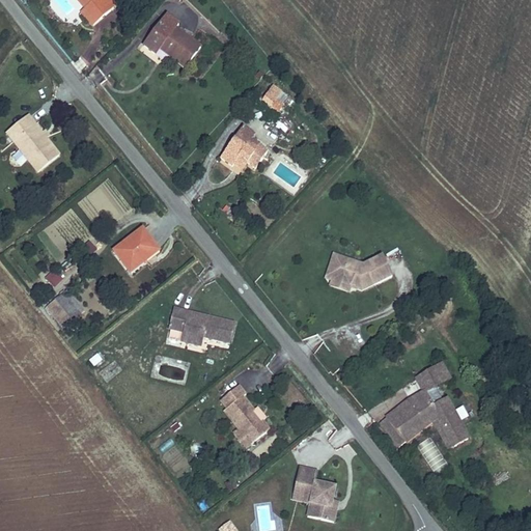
[(110,0),(84,0),(80,4),(84,8),(80,12),(92,28),(117,5),(110,0)]
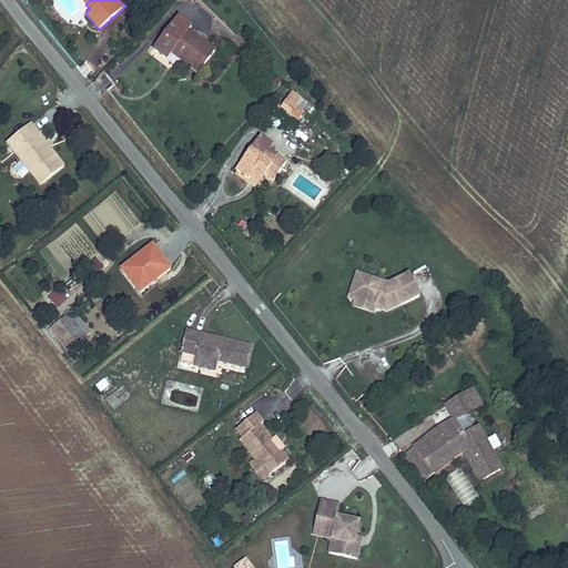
[(153,50),(168,60),(172,54),(199,74),(216,51),(175,21),(153,50)]
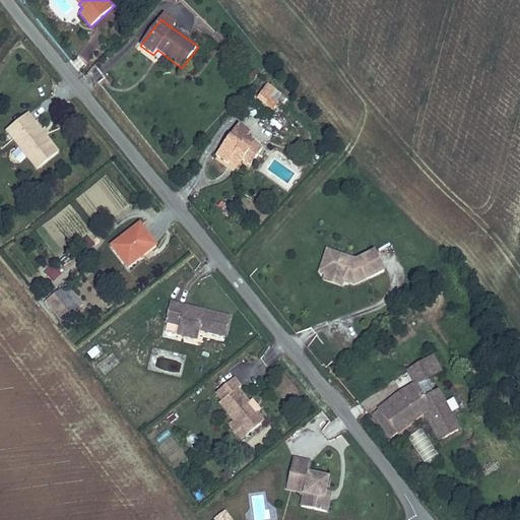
[(283,95),(267,84),(255,100),(273,112),(279,102),(285,106),(288,102),(282,98),(283,95)]
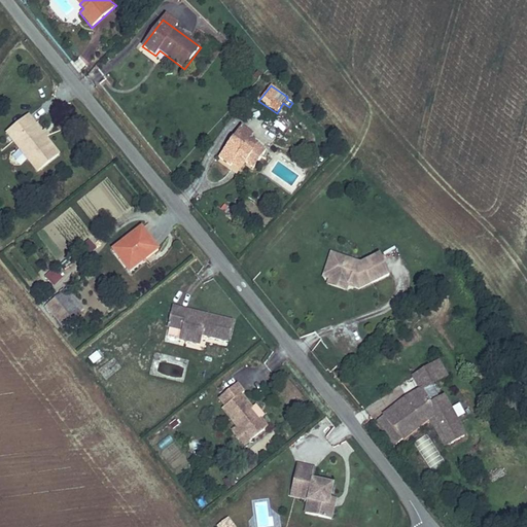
[(19,139),(42,169),(61,153),(47,138),(50,135),(45,130),(42,132),(29,114),(5,133),(14,144),(19,139)]
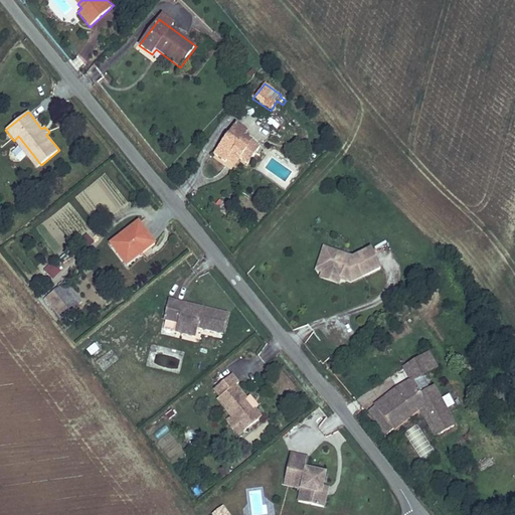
[(248,131),(235,122),(227,132),(244,136),(248,131)]
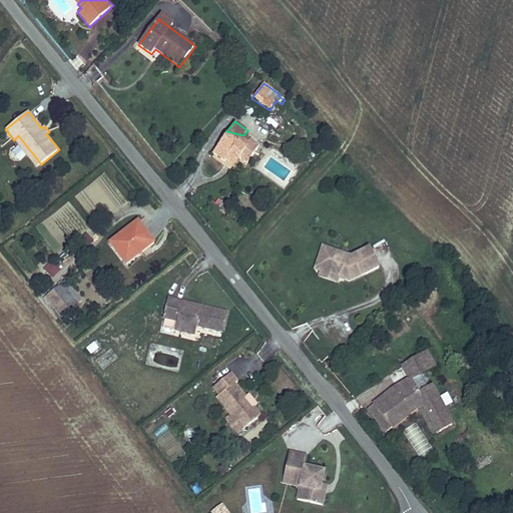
[(230,153),(238,159),(247,164),(260,146),(243,135),(226,131),(210,152),(224,162),(226,160),(230,153)]
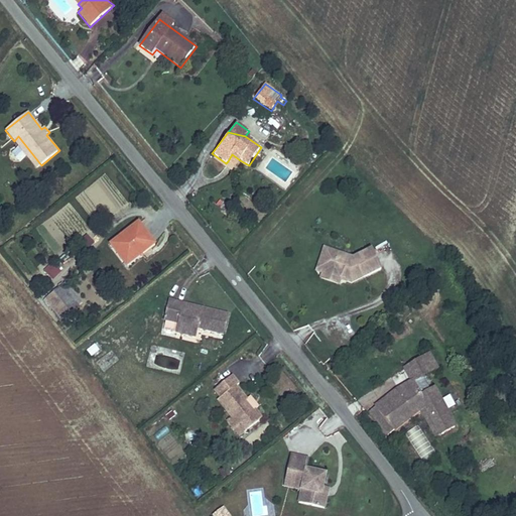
[(18,136),(14,141),(37,168),(41,165),(18,136)]
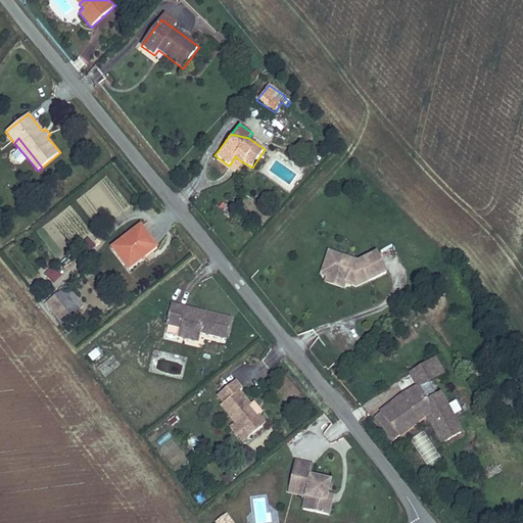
[(239,170),(243,162),(235,156),(231,163),(239,170)]
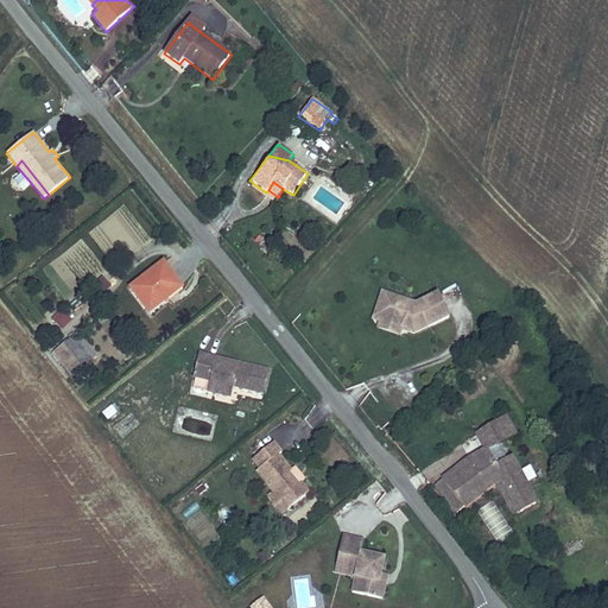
[(164,260),(126,289),(150,316),(184,287),(164,260)]
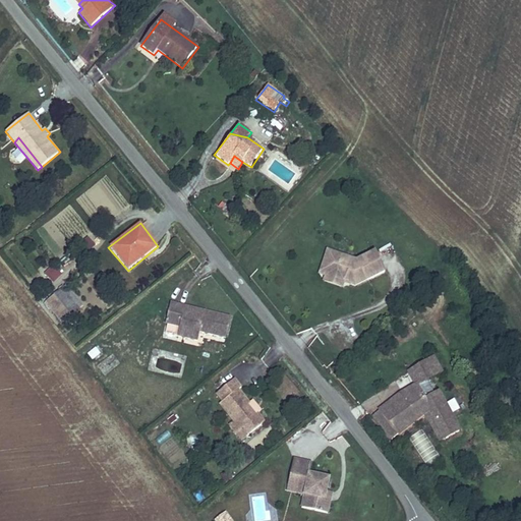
[(386,273),(375,250),(356,259),(327,249),(319,274),(325,277),(323,282),(342,288),(344,284),(355,287),(386,273)]
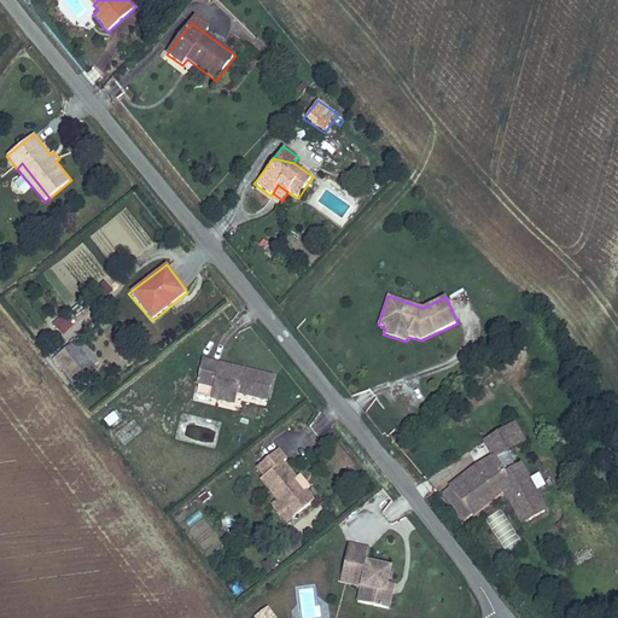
[(231,321),(239,313),(232,304),(223,313),(231,321)]
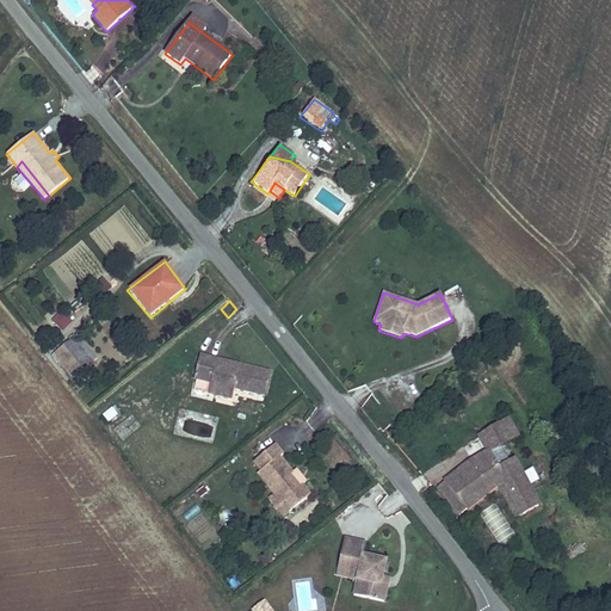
[(63,332),(73,322),(62,310),(51,320),(63,332)]
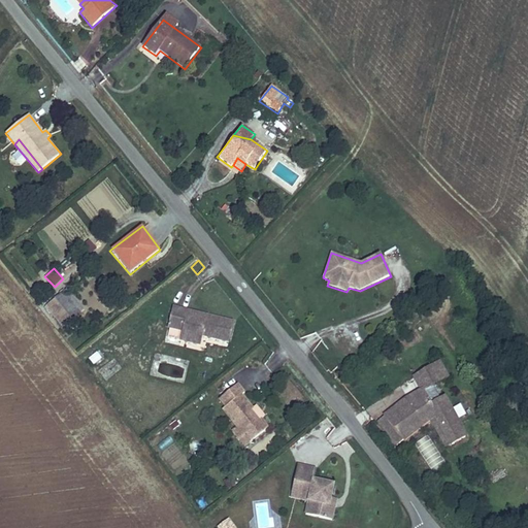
[(84,310),(66,290),(43,309),(60,329),(84,310)]
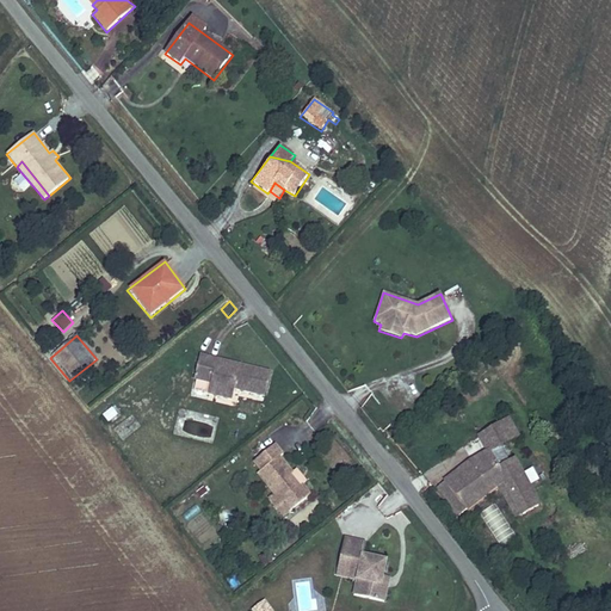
[(235,390),(265,396),(271,370),(199,355),(193,381),(211,384),(209,394),(233,400),(235,390)]
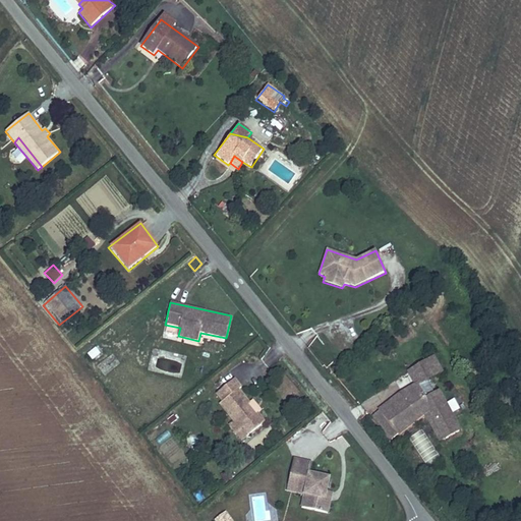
[(96,347),(87,353),(92,360),(101,353),(96,347)]
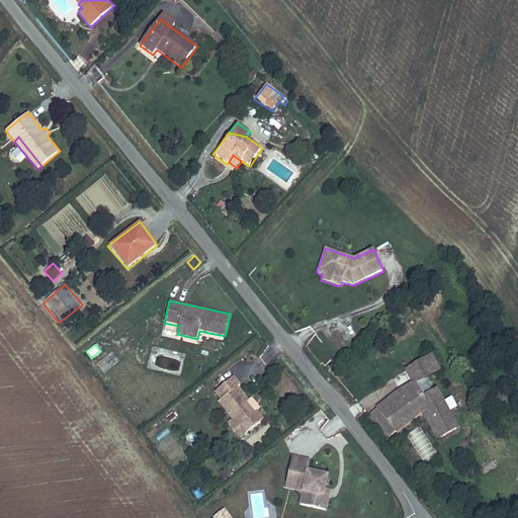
[(441,370),(433,353),(404,369),(411,382),(369,410),(390,437),(396,432),(397,433),(423,414),(437,440),(459,428),(437,389),(424,395),(416,382),(441,370)]
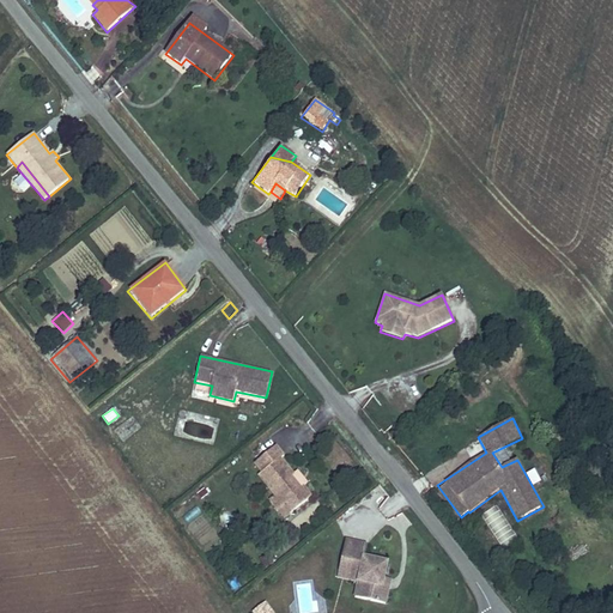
[(267,502),(284,521),(314,496),(305,486),(309,484),(298,471),(295,473),(281,459),(285,455),(278,445),(253,465),(261,473),(256,477),(274,496),(267,502)]
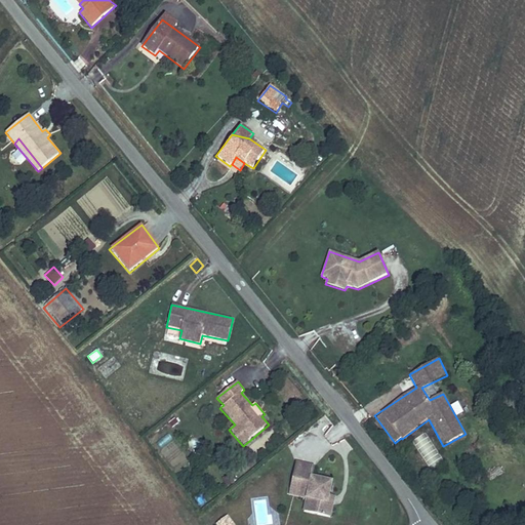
[(322,414),(313,427),(325,436),(334,425),(322,414)]
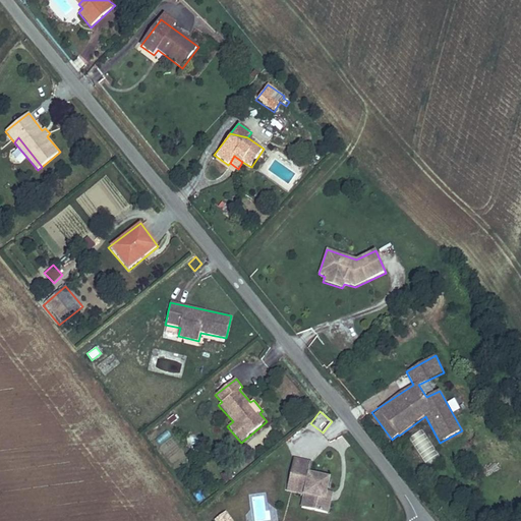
[(159,445),(171,436),(167,429),(155,439),(159,445)]
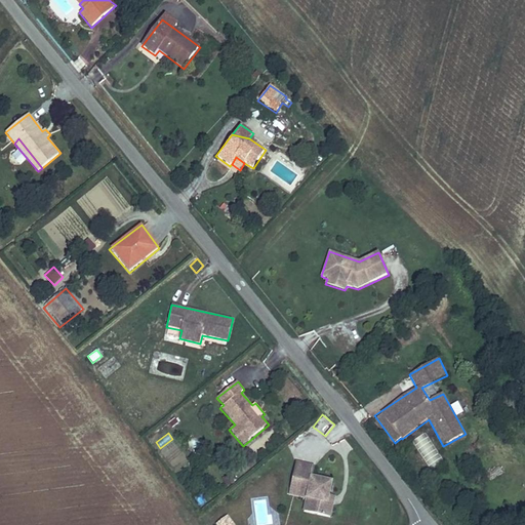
[(306,499),(304,512),(332,519),(335,503),(329,501),(333,481),(313,477),(316,466),(295,462),(287,495),(306,499)]
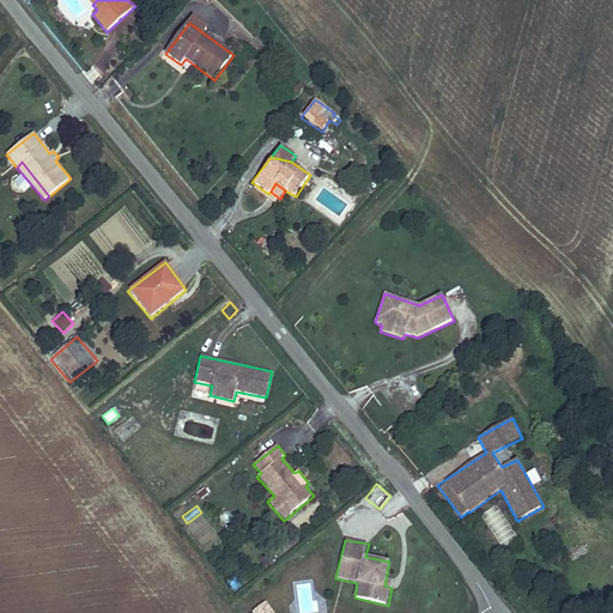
All buildings are outlined.
